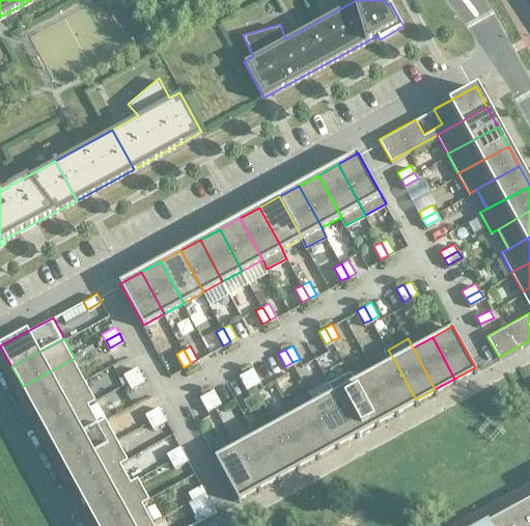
[(86,377),(75,358),(23,386),(33,406),(86,377)]
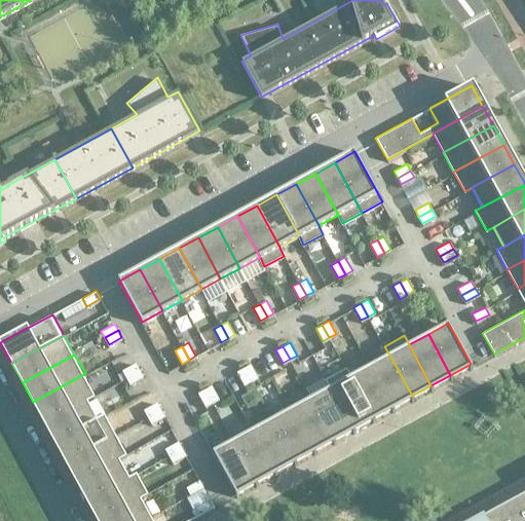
[(412,396),(389,355),(370,366),(392,407),(412,396)]
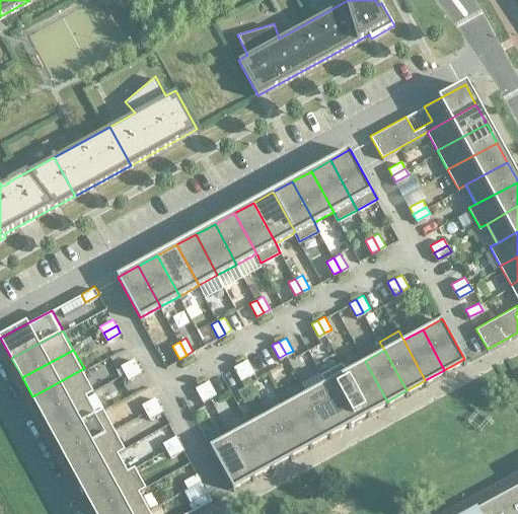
[(138,364),(134,358),(121,365),(125,371),(138,364)]
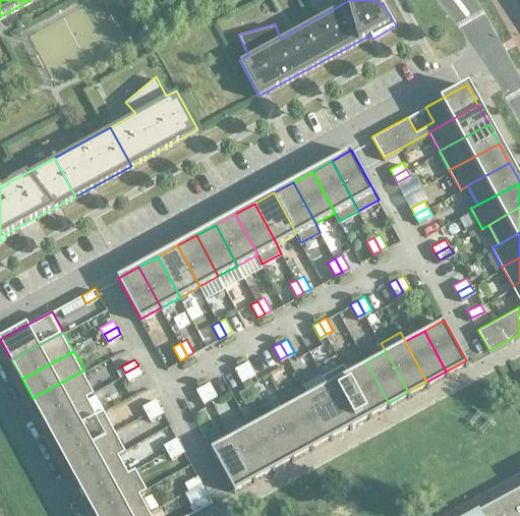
[(255,373),(248,360),(241,363),(248,377),(255,373)]
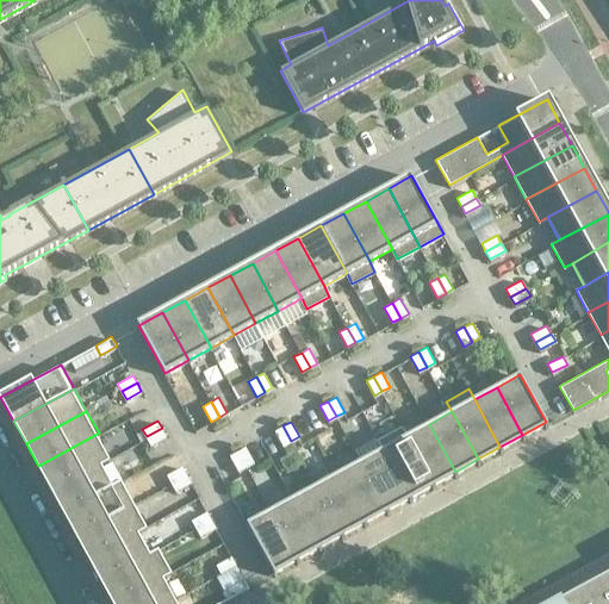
[(455,472),(429,424),(406,436),(433,484),(455,472)]
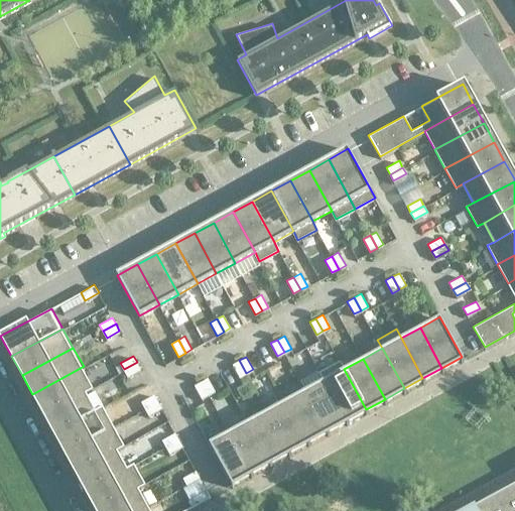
[(246,373),(239,360),(232,364),(239,377),(246,373)]
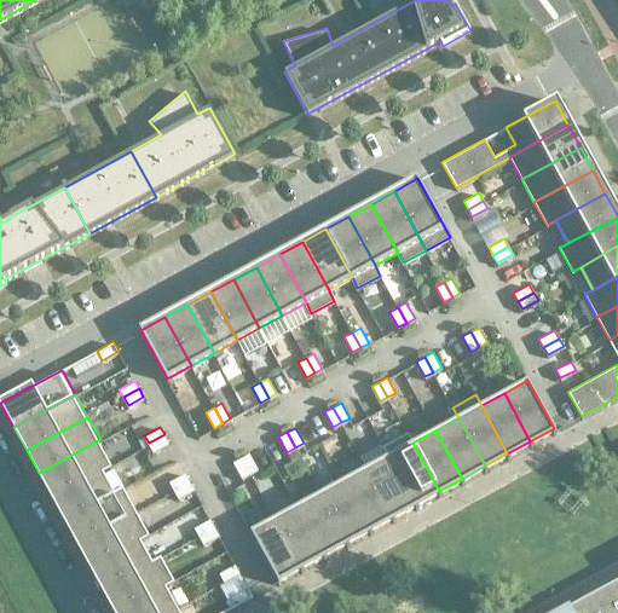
[(383,445),(390,456),(416,504),(439,491),(413,443),(406,432),(383,445)]
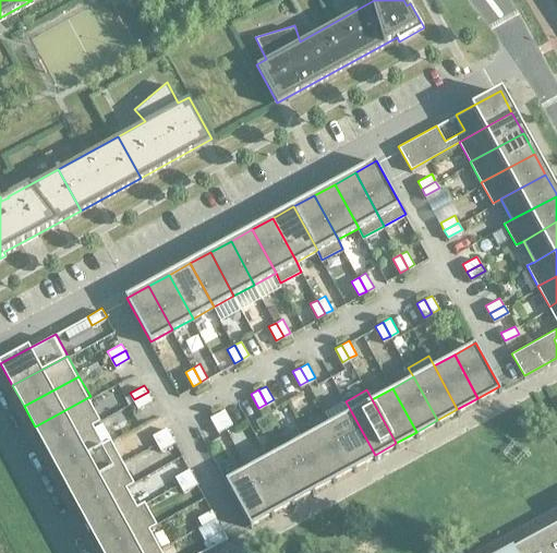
[(152,399),(148,392),(134,399),(137,407),(152,399)]
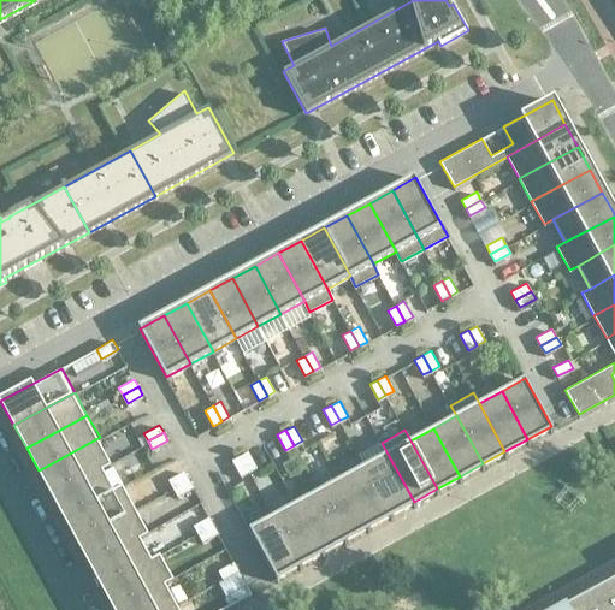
[(112,460),(100,437),(39,471),(51,493),(101,466),(112,460)]
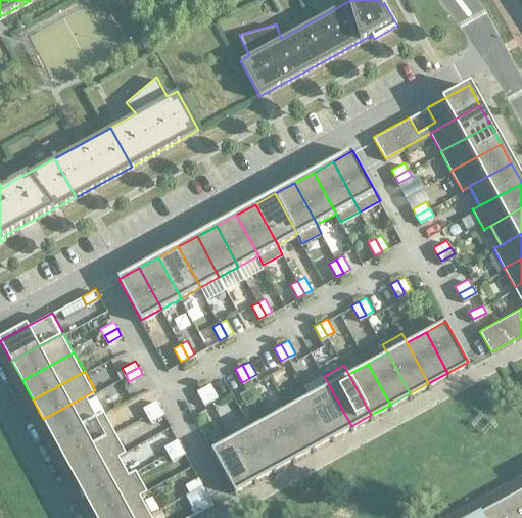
[(218,395),(210,382),(203,386),(210,399),(218,395)]
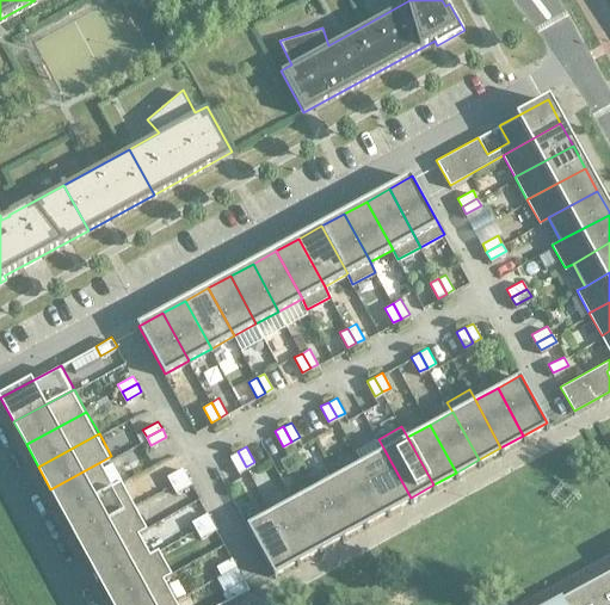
[(411,498),(384,450),(362,462),(387,510),(411,498)]
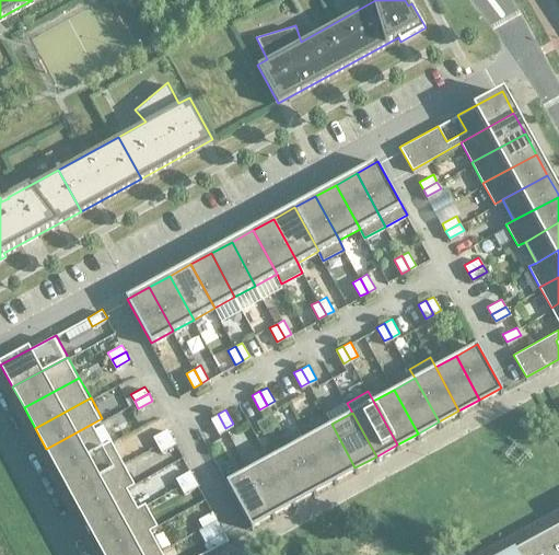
[(225,428),(218,414),(210,418),(218,432),(225,428)]
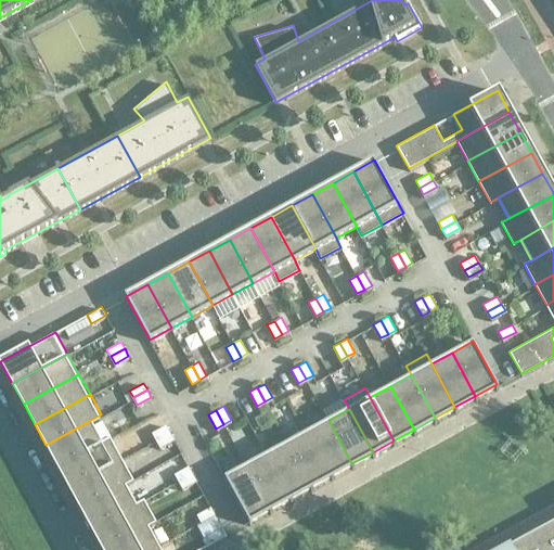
[(103,440),(91,420),(46,445),(58,465),(103,440)]
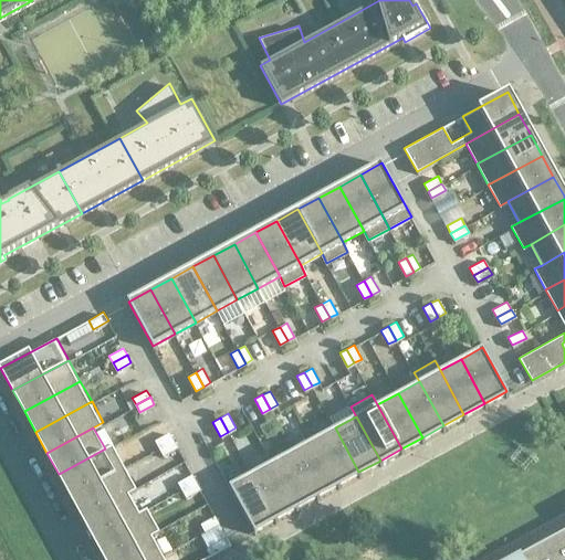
[(358,472),(335,428),(314,439),(337,483),(358,472)]
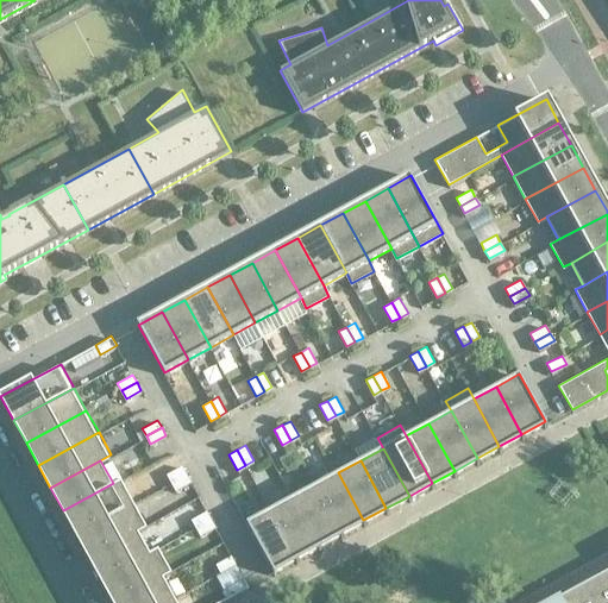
[(186,472),(182,464),(167,472),(170,481),(186,472)]
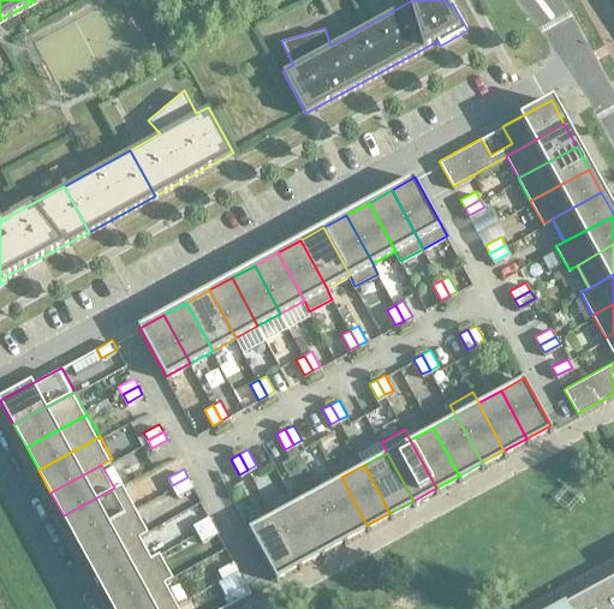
[(192,485),(188,477),(172,485),(177,494),(192,485)]
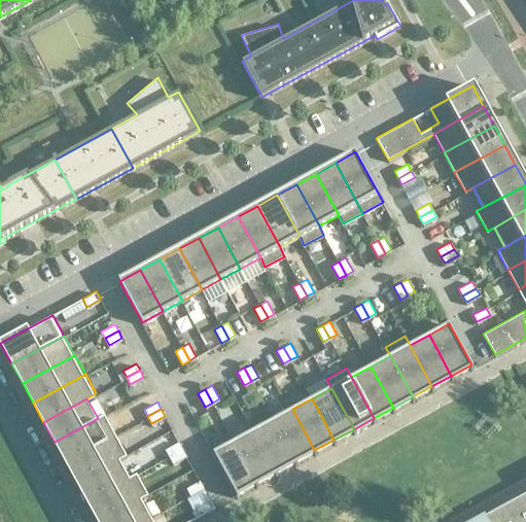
[(314,450),(292,409),(273,420),(294,461),(314,450)]
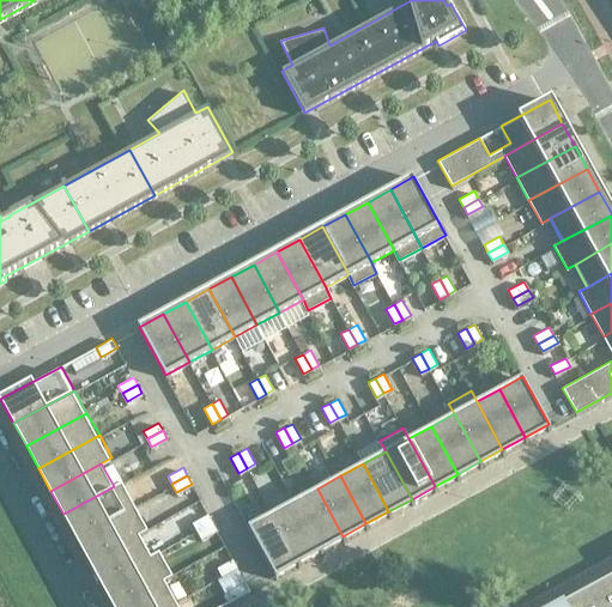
[(123,481),(114,486),(64,514),(76,536),(137,504),(123,481)]
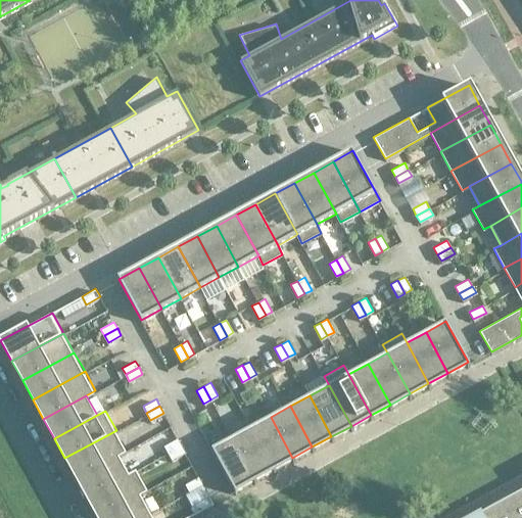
[(292,458),(271,417),(251,427),(274,468),(292,458)]
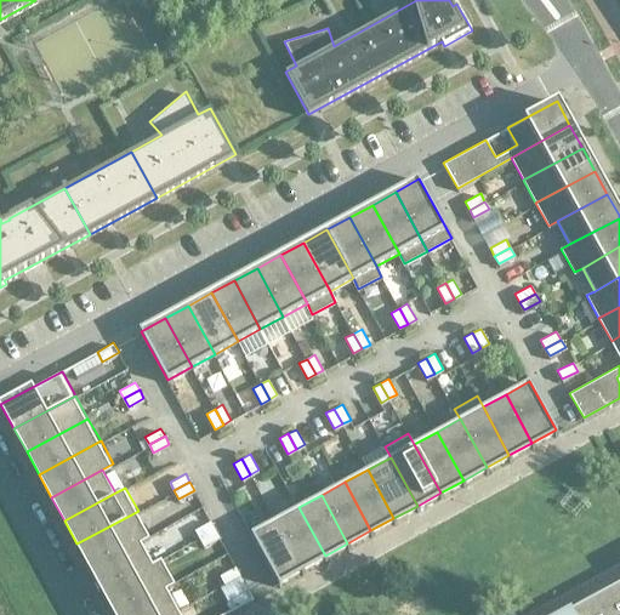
[(325,556),(299,507),(276,520),(302,569),(325,556)]
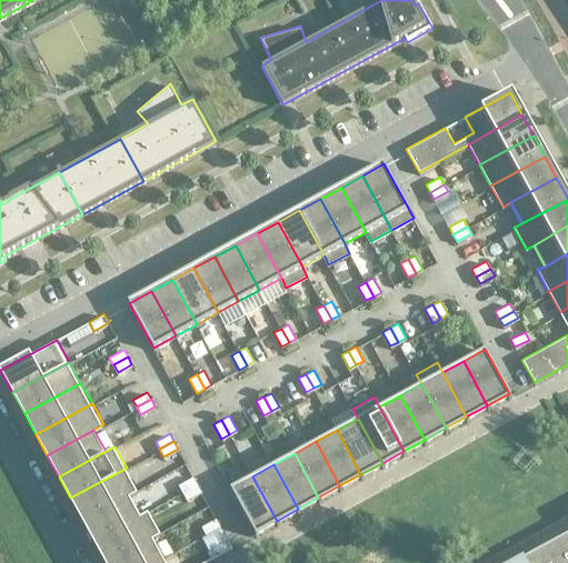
[(138,489),(127,468),(70,498),(82,519),(128,493),(138,489)]
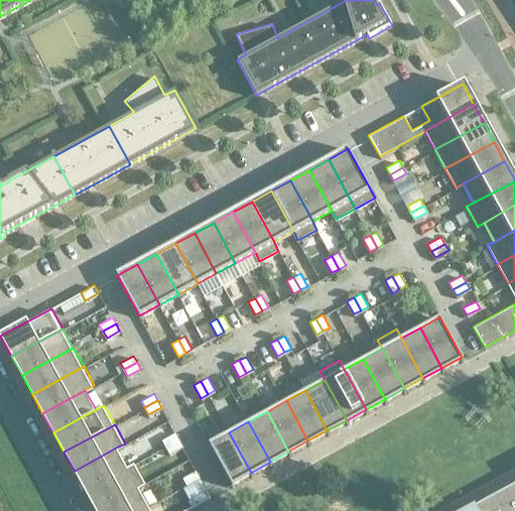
[(178,438),(174,432),(162,439),(165,445),(178,438)]
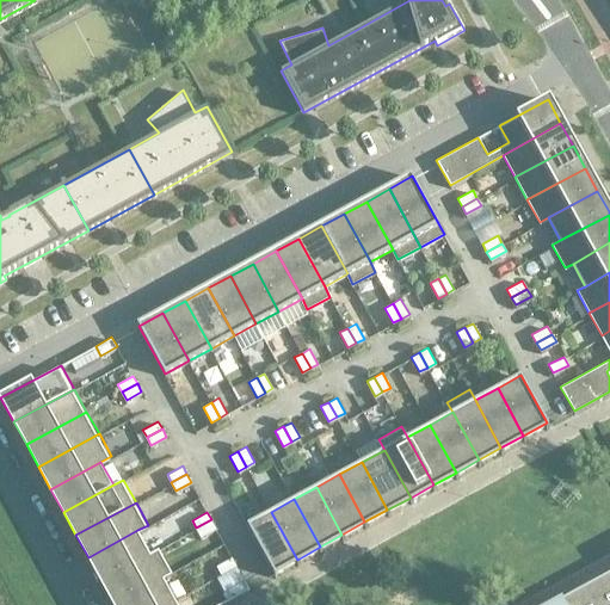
[(297,560),(271,512),(247,524),(273,572),(297,560)]
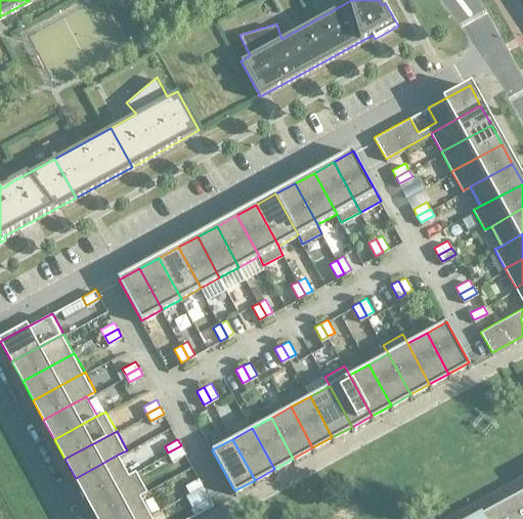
[(185,452),(181,445),(168,452),(172,460),(185,452)]
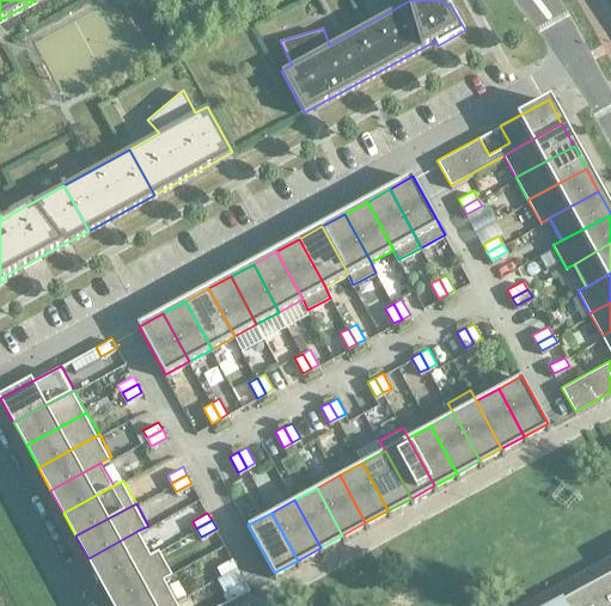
[(151,554),(138,531),(89,558),(101,581),(151,554)]
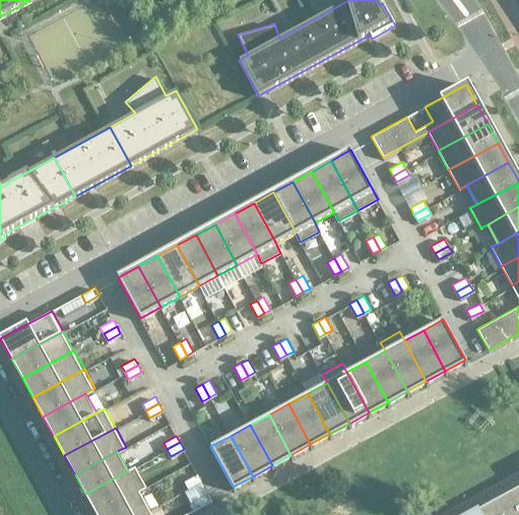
[(137,466),(128,470),(85,494),(95,513),(138,490),(147,486),(137,466)]
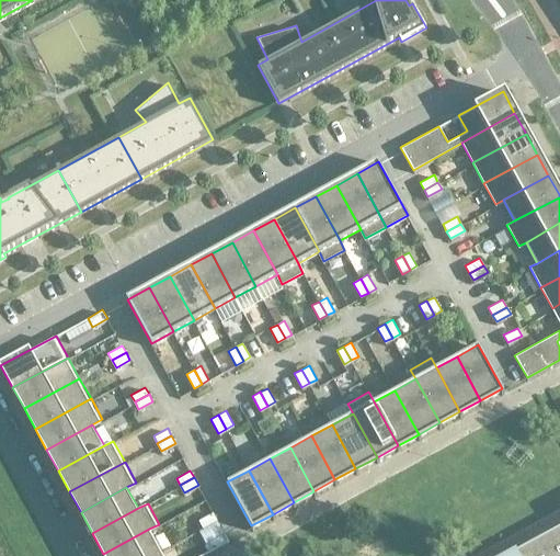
[(217,519),(213,511),(198,519),(203,526),(217,519)]
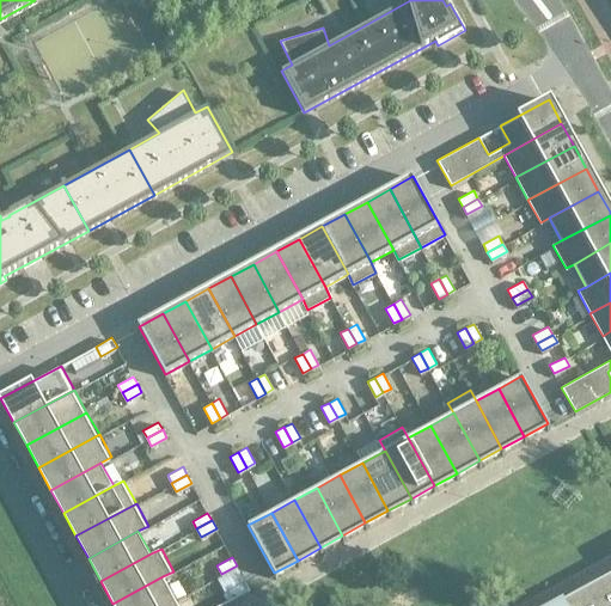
[(610,575),(587,588),(597,605),(610,605),(610,575)]
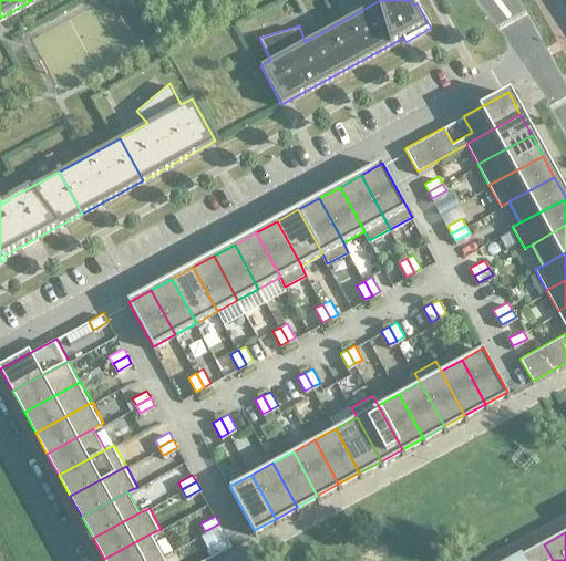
[(151,560),(163,554),(151,533),(104,559),(105,560),(151,560)]
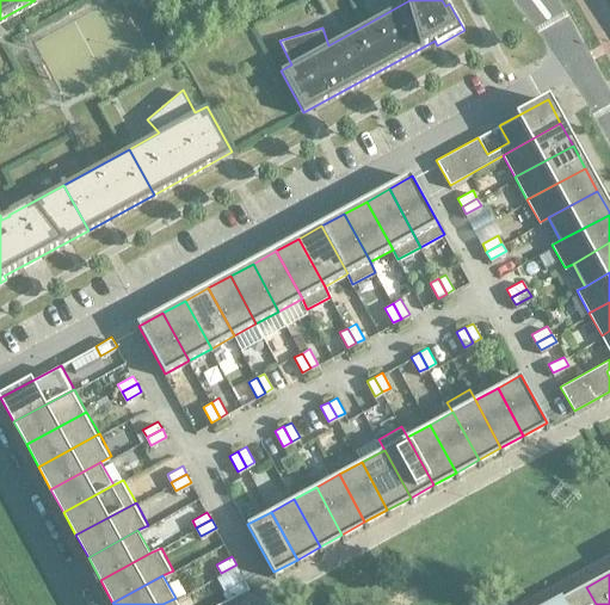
[(250,588),(245,579),(228,588),(233,598),(250,588)]
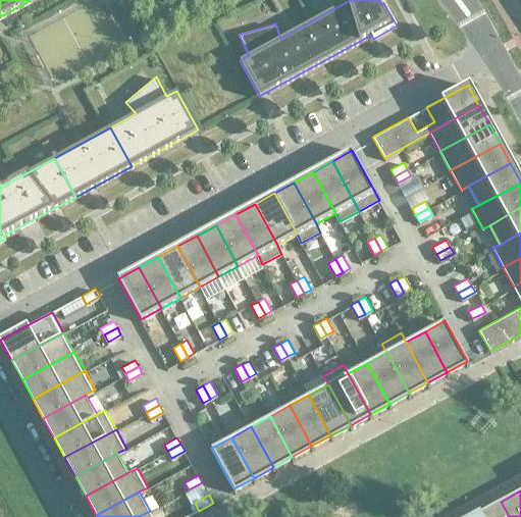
[(509,516),(501,502),(479,513),(480,516),(509,516)]
